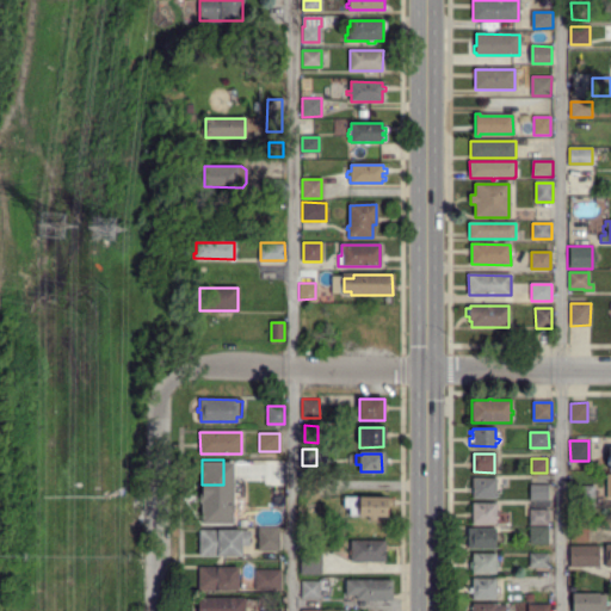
[(278,480),(259,480),(259,463),(278,463),(278,480)]
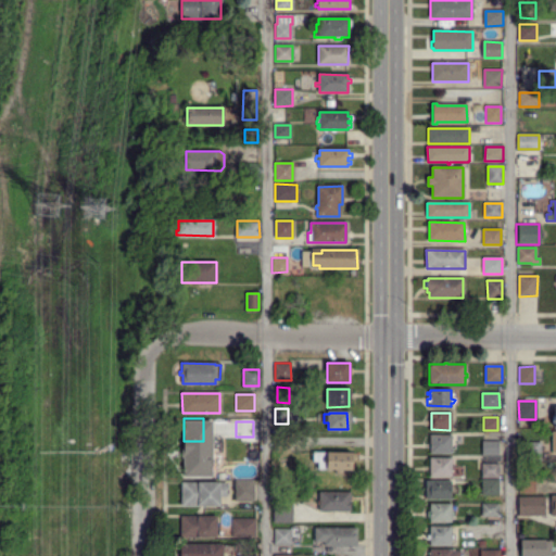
[(274,452),(273,436),(289,434),(289,452),(274,452)]
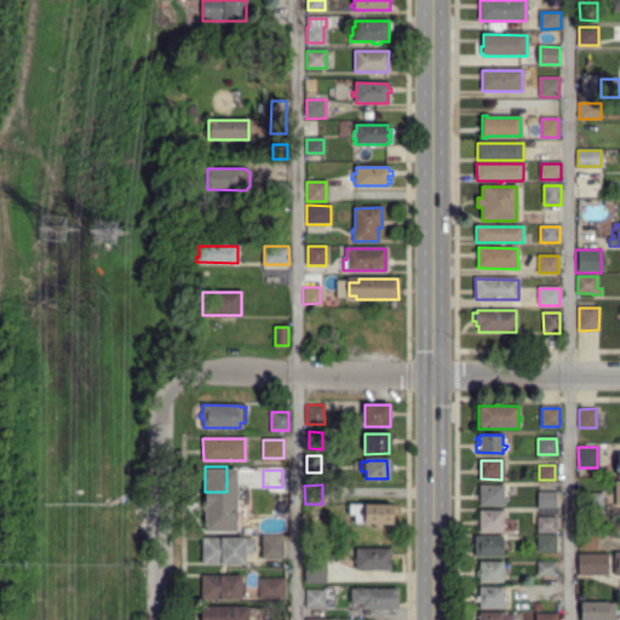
[(503,505),(477,505),(477,499),(476,499),(476,494),(480,494),(480,492),(477,492),(477,489),(480,489),(480,486),(503,486),(503,495),(505,495),(505,499),(503,499),(503,505)]
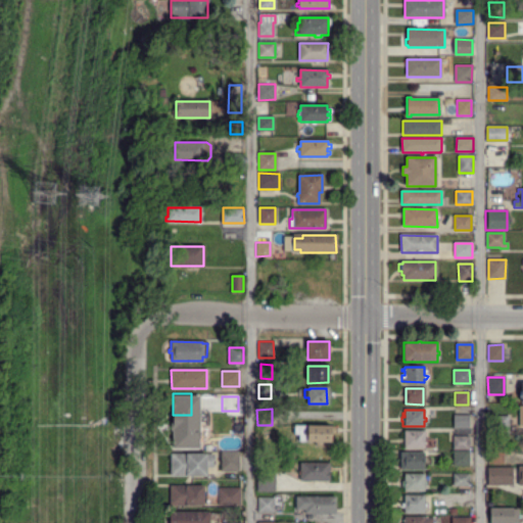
[(455,428),(455,415),(468,415),(468,428),(455,428)]
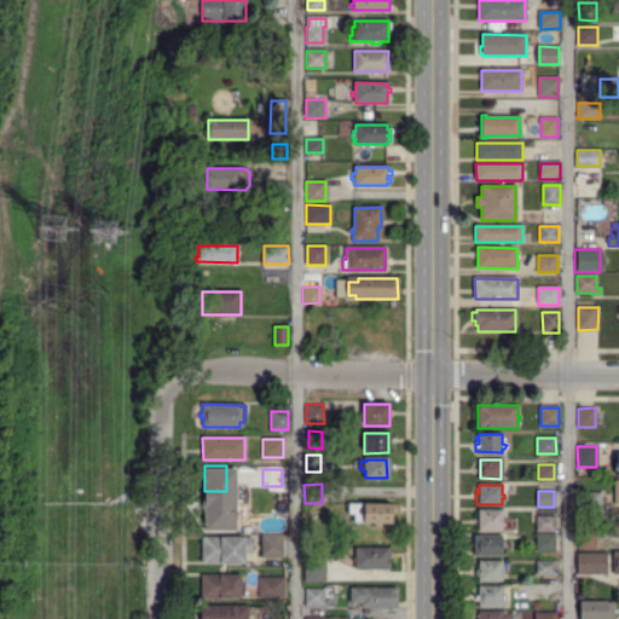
[(601,512),(579,512),(579,492),(601,493),(601,512)]
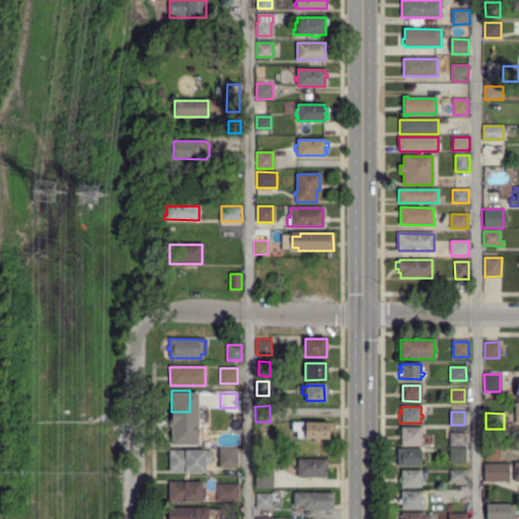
[(297,438),(297,436),(295,436),(295,432),(292,432),(292,430),(290,430),(290,423),(290,422),(328,422),(328,425),(330,425),(330,429),(328,429),(328,433),(330,433),(330,436),(328,436),(328,438),(297,438)]
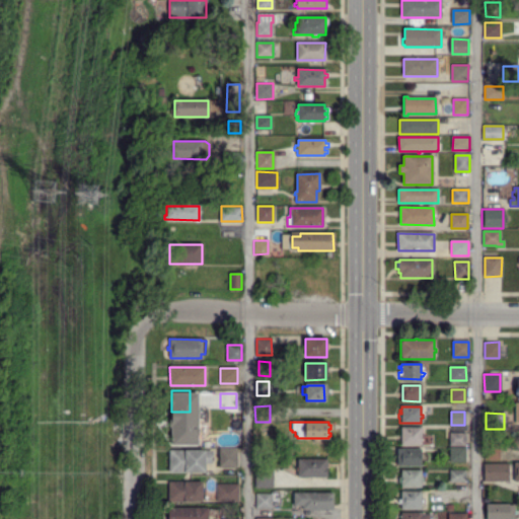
[(421,444),(398,444),(398,436),(401,436),(401,432),(399,432),(399,431),(400,431),(400,428),(421,428),(421,433),(422,433),(422,436),(424,436),(424,439),(422,439),(422,442),(421,442),(421,444)]
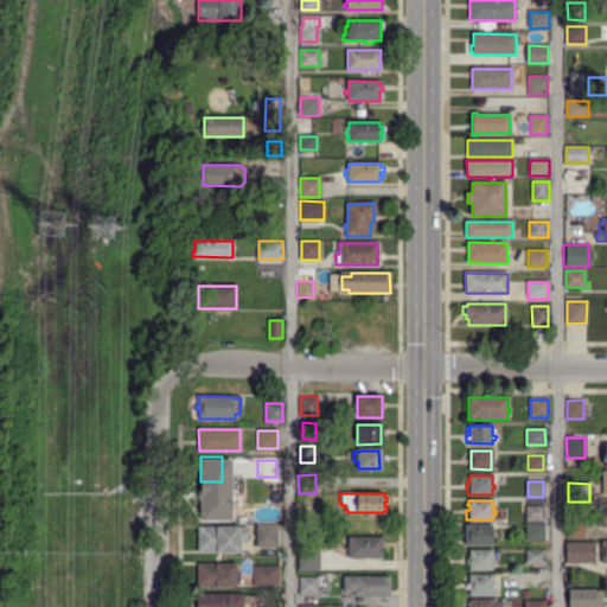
[(544,521),(526,521),(526,506),(544,506),(544,521)]
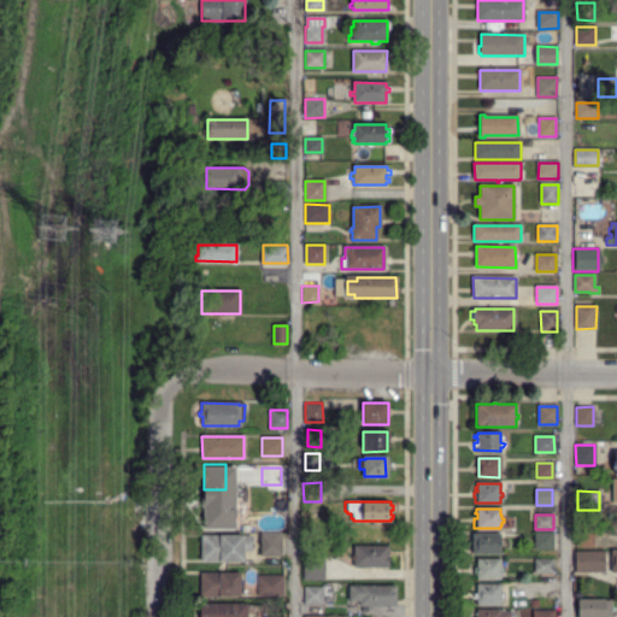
[(576,535),(576,516),(593,516),(593,535),(576,535)]
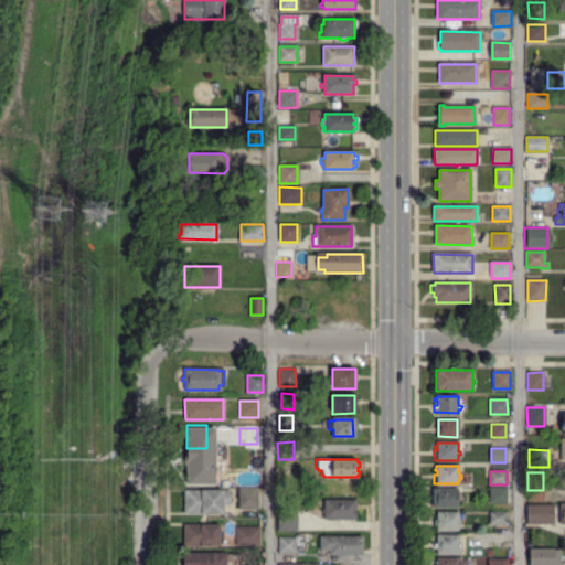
[(257,509),(238,508),(240,486),(257,486),(257,509)]
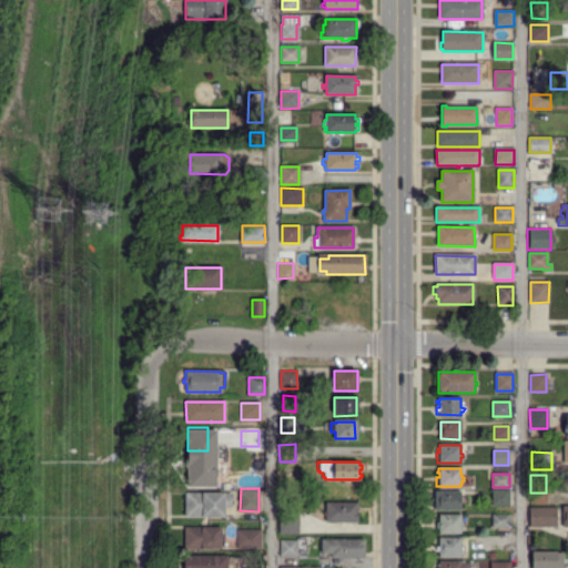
[(509,505),(493,505),(493,490),(509,490),(509,505)]
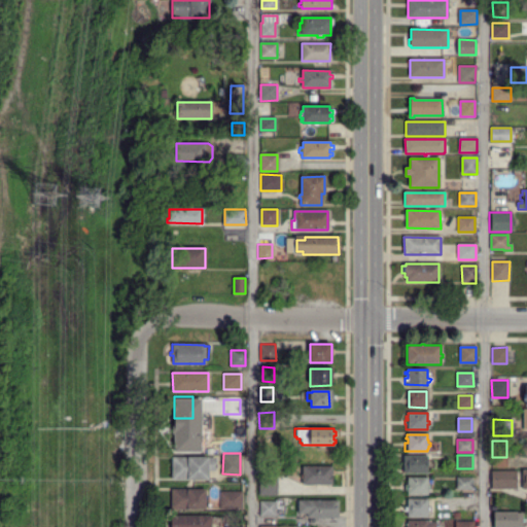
[(172,479),(172,457),(208,457),(208,479),(172,479)]
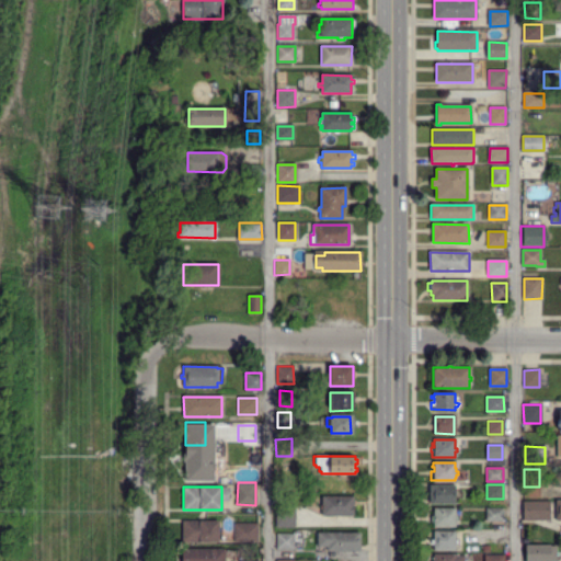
[(431,503),(431,487),(454,487),(454,494),(457,494),(457,497),(455,497),(455,503),(431,503)]
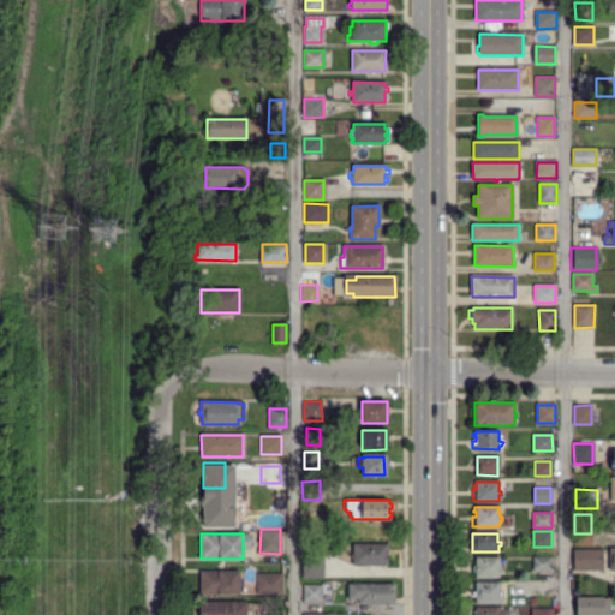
[(353,565),(353,557),(350,557),(350,555),(353,555),(353,545),(387,545),(387,550),(390,550),(390,554),(387,554),(387,565),(353,565)]
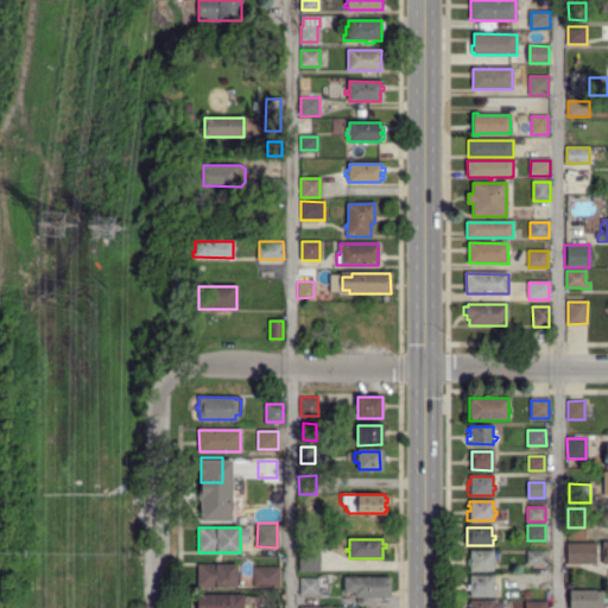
[(567,544),(595,545),(596,561),(568,561),(567,544)]
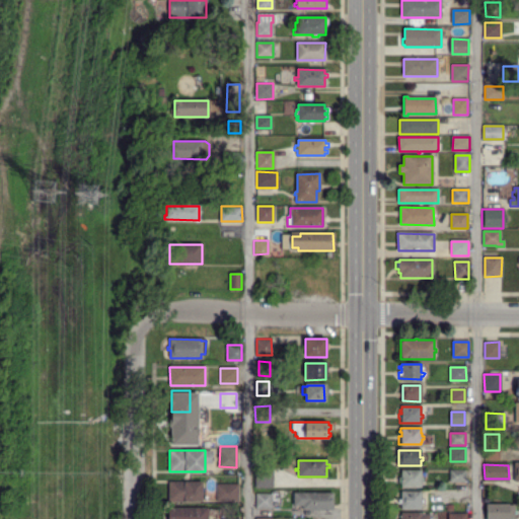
[(257,487),(257,470),(276,469),(276,487),(257,487)]
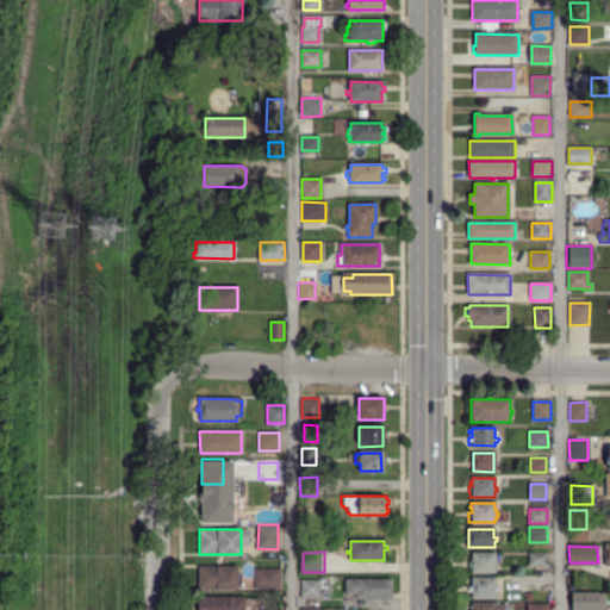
[(495,572),(472,572),(472,567),(470,567),(470,561),(473,561),(473,553),(495,553),(495,564),(497,564),(497,566),(495,566),(495,572)]
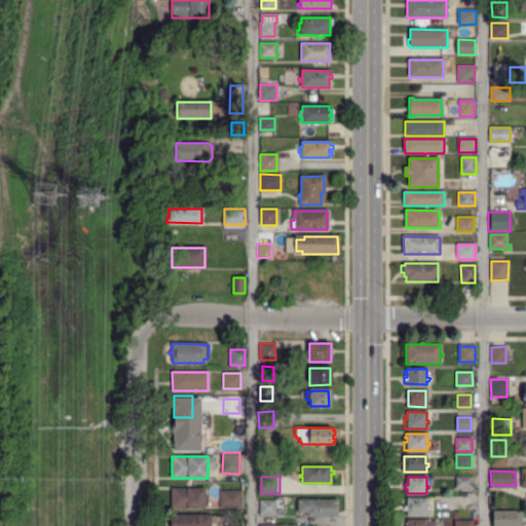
[(472,488),(456,488),(456,477),(472,477),(472,488)]
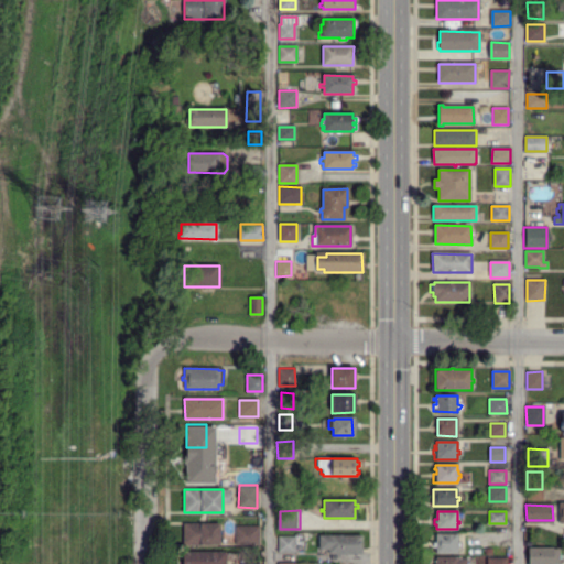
[(184,545),(184,523),(219,524),(219,545),(184,545)]
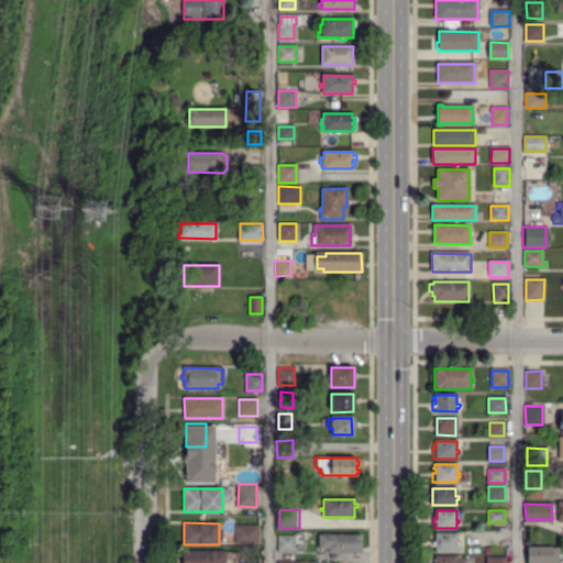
[(235,542),(235,527),(257,527),(257,542),(235,542)]
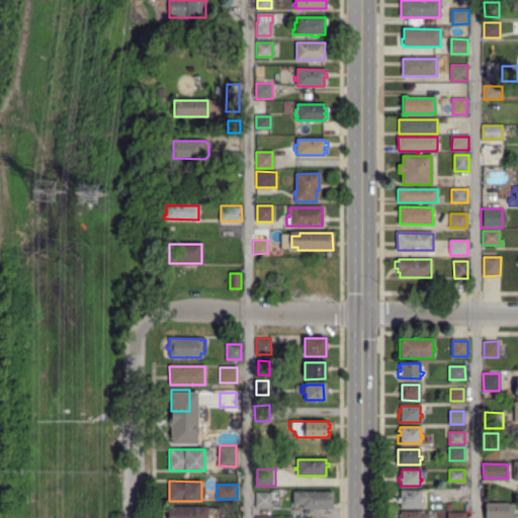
[(401,506),(401,502),(398,502),(398,499),(401,499),(401,492),(420,492),(420,499),(422,499),(422,503),(420,503),(420,506),(401,506)]
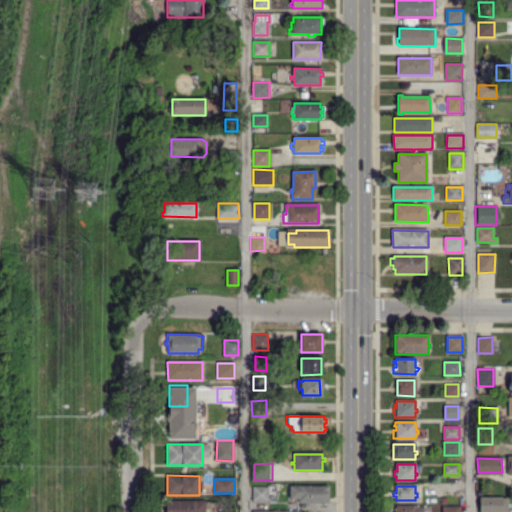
[(253,501),(253,487),(267,487),(267,500),(253,501)]
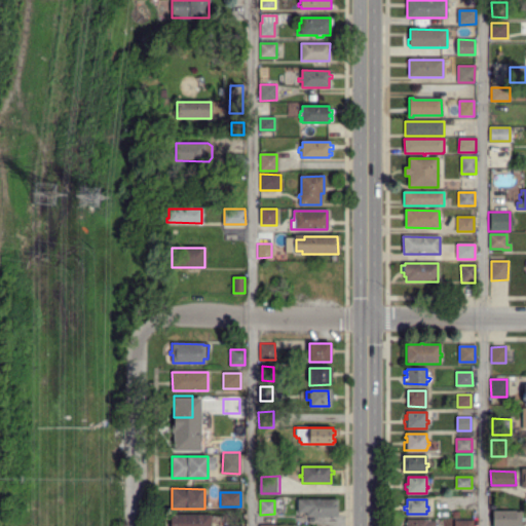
[(307,516),(306,512),(298,512),(297,500),(336,500),(336,503),(339,503),(339,509),(336,509),(336,516),(307,516)]
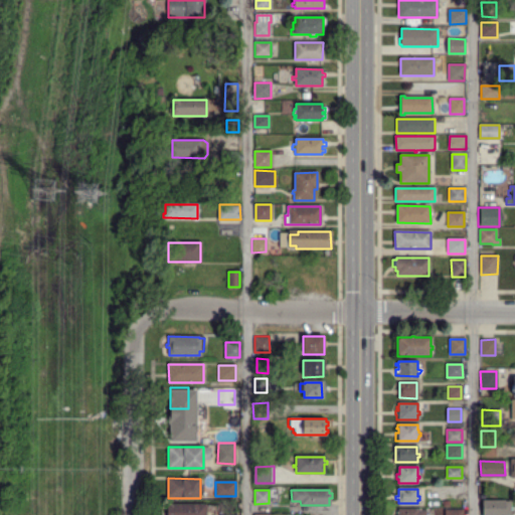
[(483,514),(483,501),(505,501),(505,502),(510,502),(510,508),(512,508),(512,510),(510,510),(510,514),(483,514)]
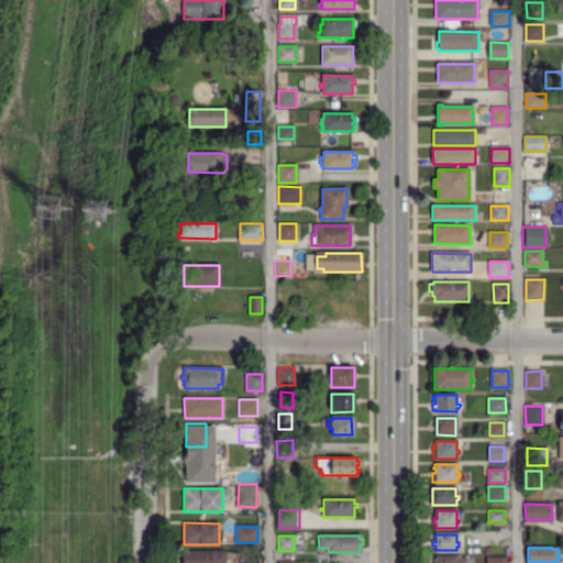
[(183,562),(183,551),(225,551),(225,553),(229,554),(229,562),(183,562)]
